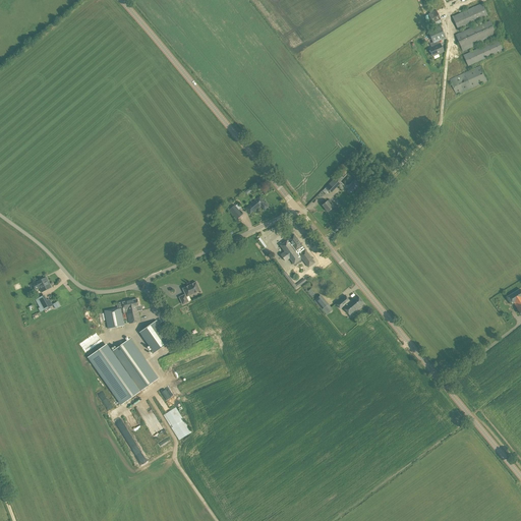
[(478,26),(476,21),(487,16),(482,4),(453,17),(458,30),(474,22),(476,27),(456,37),(463,51),(483,42),(485,46),(463,55),(468,66),(503,51),(499,40),(488,45),(487,43),(486,43),(485,41),(497,36),(489,21),(478,26)]
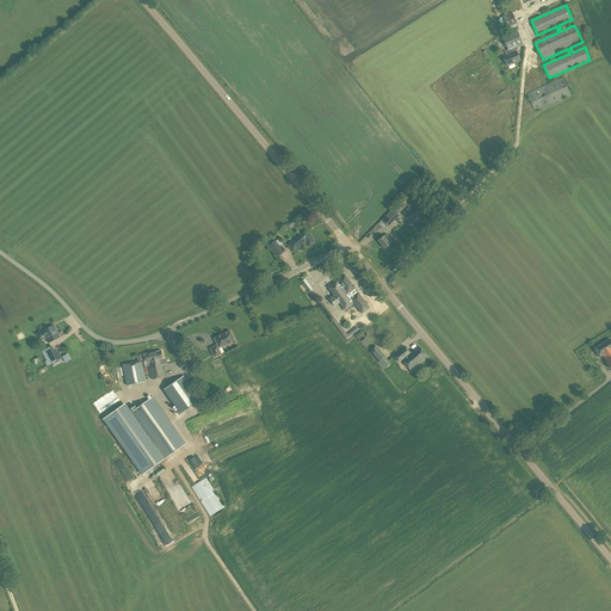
[(507,28),(517,24),(512,13),(503,17),(507,28)]
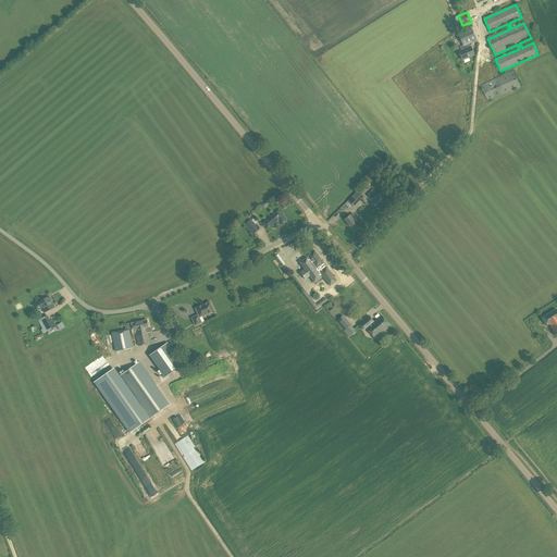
[(457,33),(462,46),(460,48),(461,51),(459,52),(462,60),(474,56),(471,47),(470,47),(469,44),(477,40),(471,27),(457,33)]
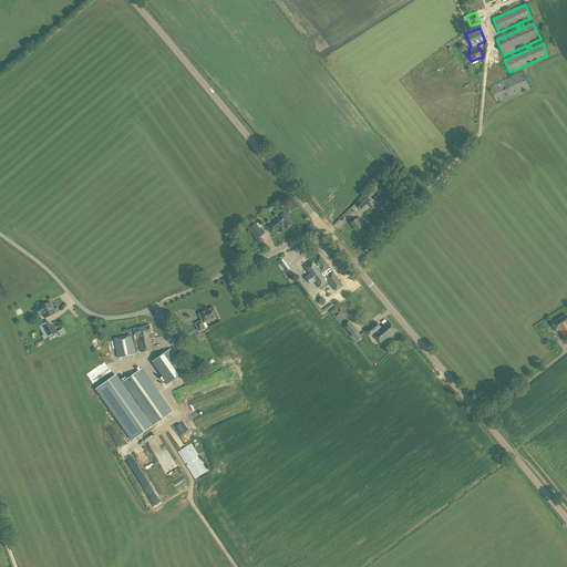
[(436,75),(460,64),(452,47),(439,53),(441,57),(439,58),(441,62),(432,66),(436,75)]
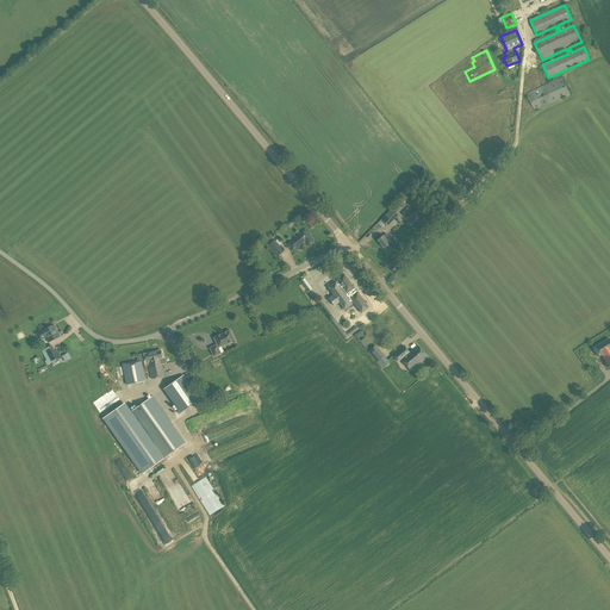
[(534,112),(571,95),(562,78),(527,93),(534,112)]
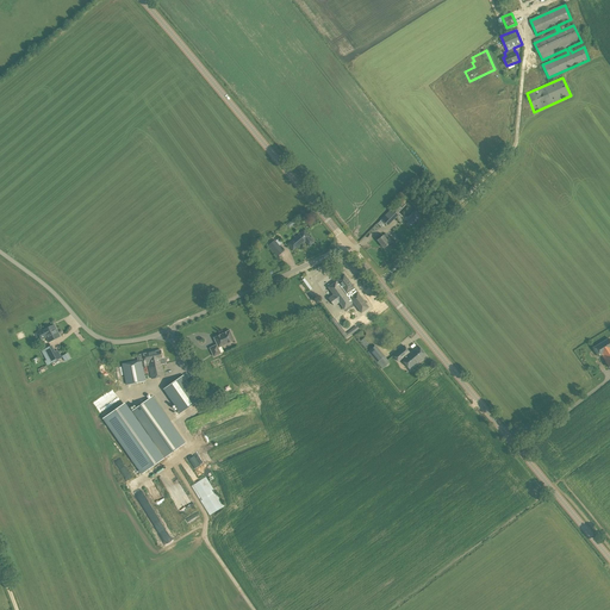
[(408,207),(409,210),(403,216),(408,222),(419,211),(412,204),(408,207)]
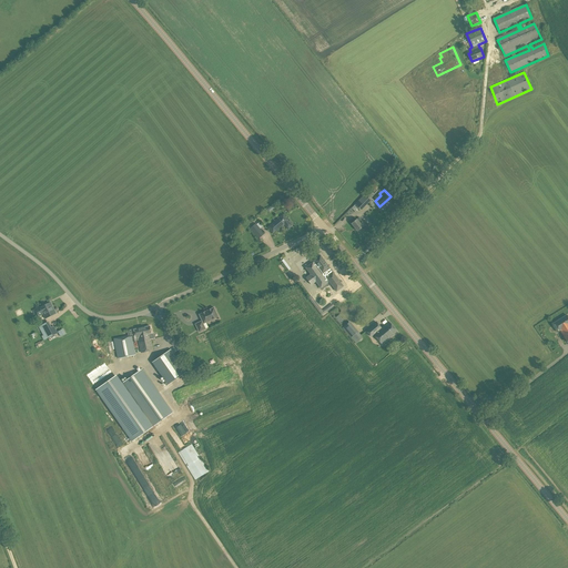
[(361,211),(372,200),(365,194),(355,204),(361,211)]
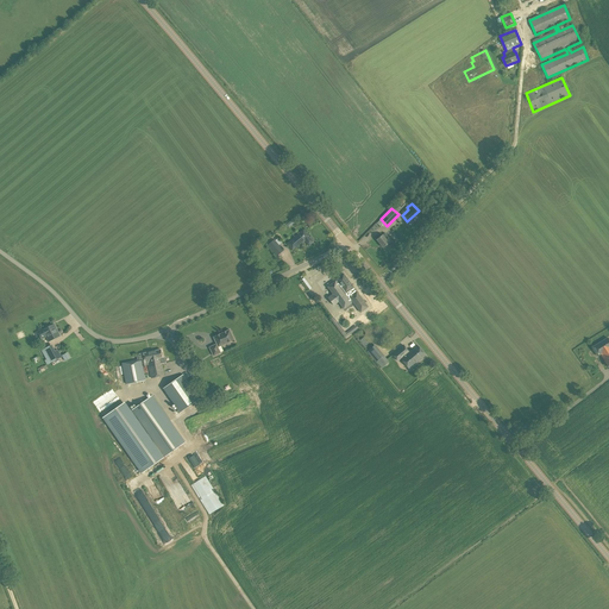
[(412,226),(419,219),(414,215),(408,223),(412,226)]
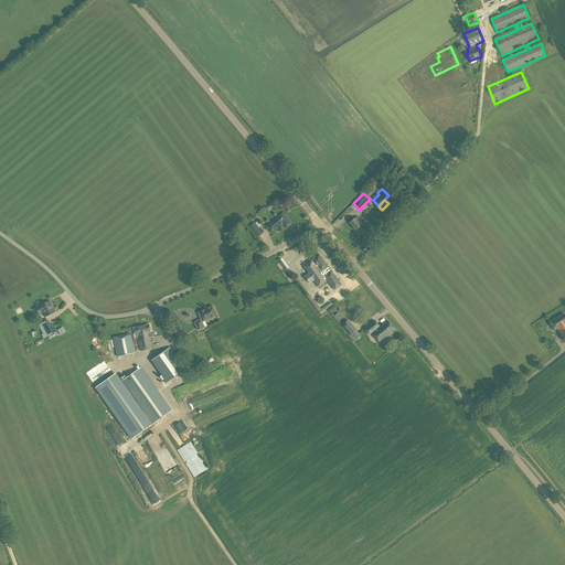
[(287,221),(286,220),(287,220),(281,213),(266,226),(272,232),(283,223),(286,227),(287,226),(288,226),(291,223),(288,220),(287,221)]
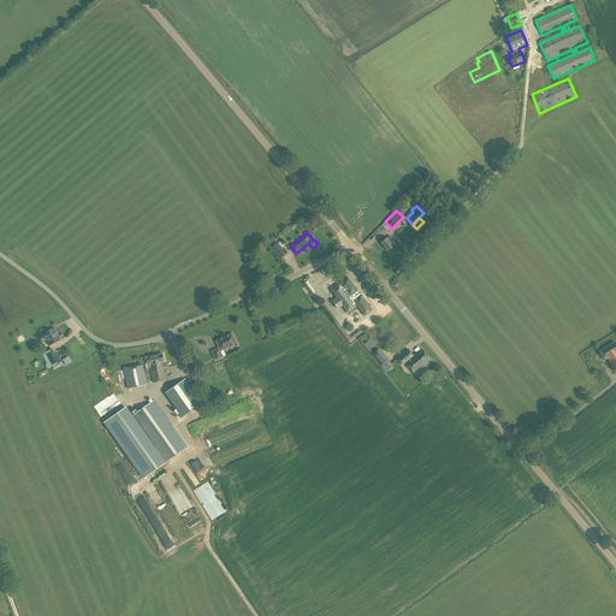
[(390,236),(388,238),(381,243),(388,250),(394,247),(396,249),(401,246),(397,242),(396,243),(394,240),(392,241),(390,236)]
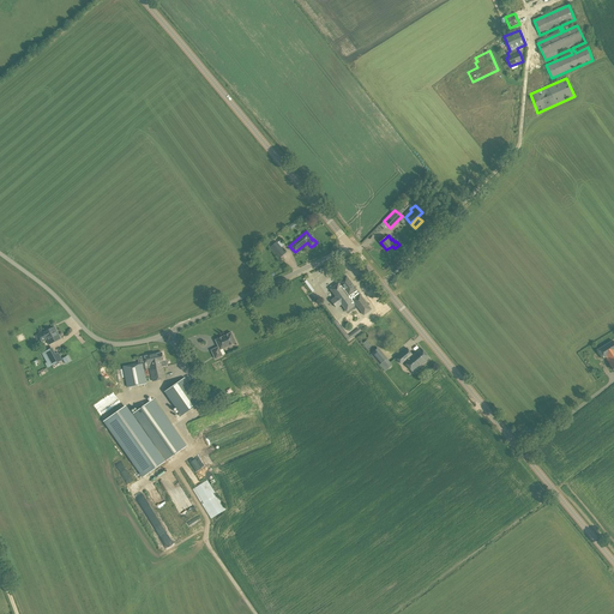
[(280,258),(286,253),(276,241),(270,247),(280,258)]
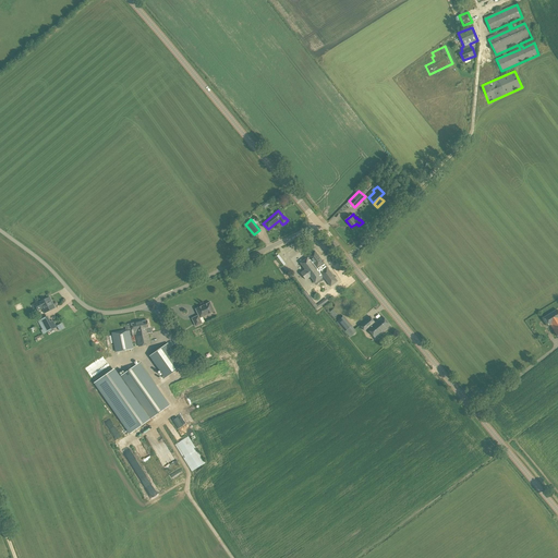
[(307,258),(300,263),(305,269),(301,273),(305,280),(311,277),(315,283),(322,278),(322,277),(323,276),(330,287),(337,281),(327,267),(326,268),(324,265),(325,265),(324,263),(315,251),(307,256),(308,257),(307,258)]
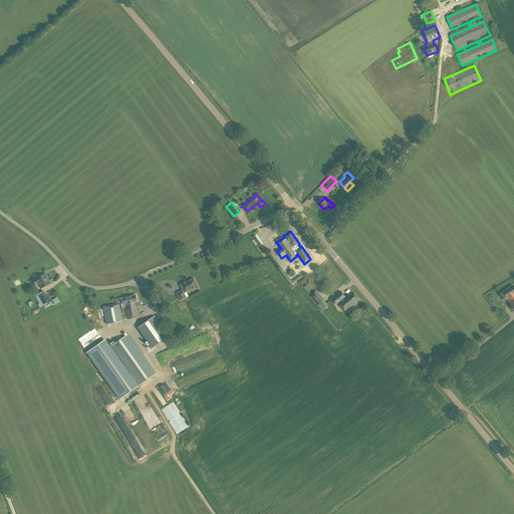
[(292,281),(281,268),(279,270),(291,286),(302,277),(300,275),(292,281)]
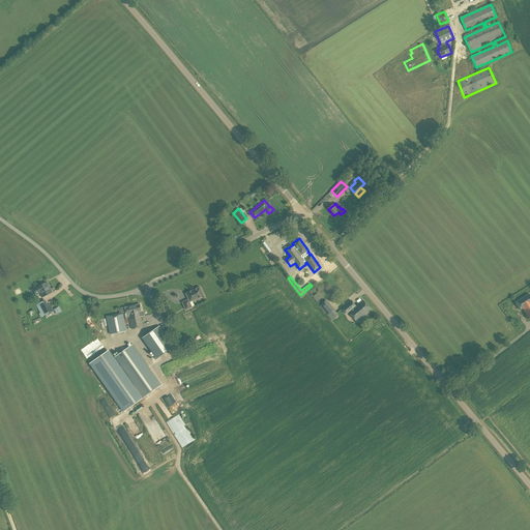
[(47,282),(36,287),(31,290),(34,297),(40,294),(42,297),(53,292),(47,282)]
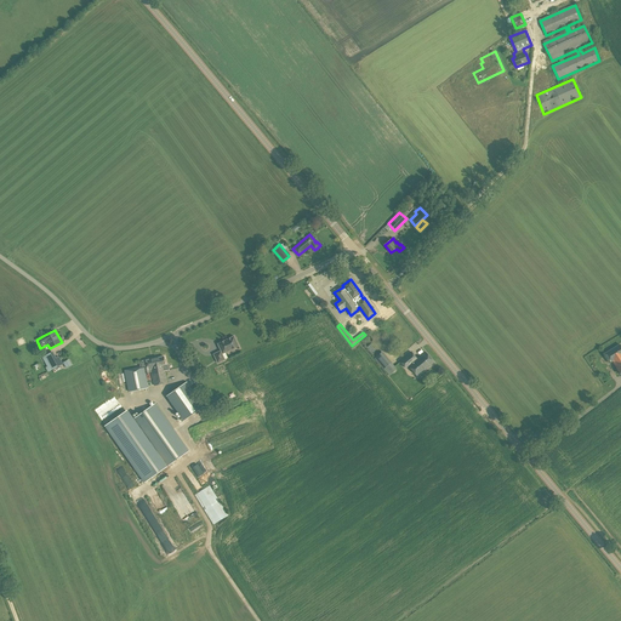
[(217,345),(221,351),(214,354),(217,363),(222,360),(220,355),(239,346),(234,336),(217,345)]
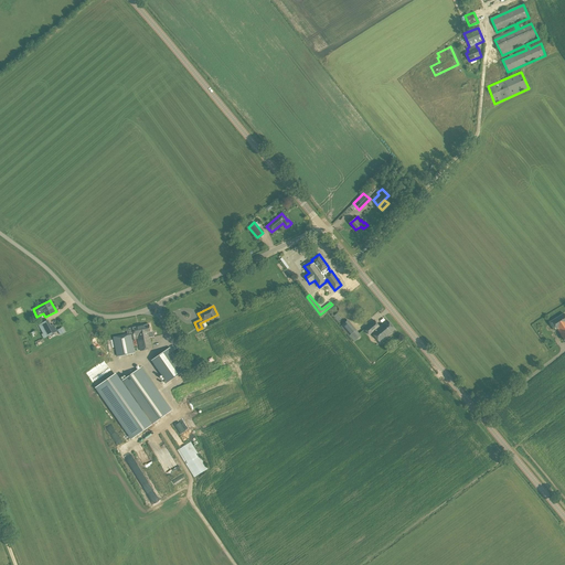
[(564,339),(564,316),(564,313),(551,321),(555,329),(556,329),(564,340),(564,339)]
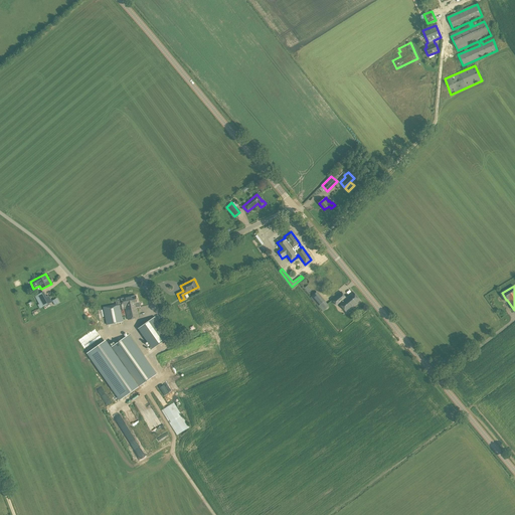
[(325,300),(317,291),(310,297),(318,306),(325,300)]
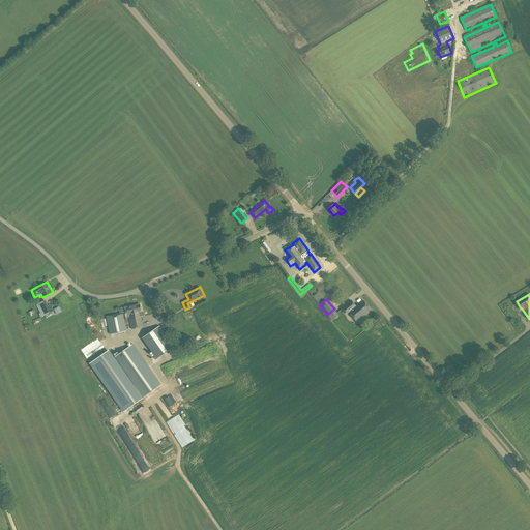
[(347,315),(349,313),(356,321),(371,310),(362,300),(356,306),(351,300),(342,308),(347,315)]
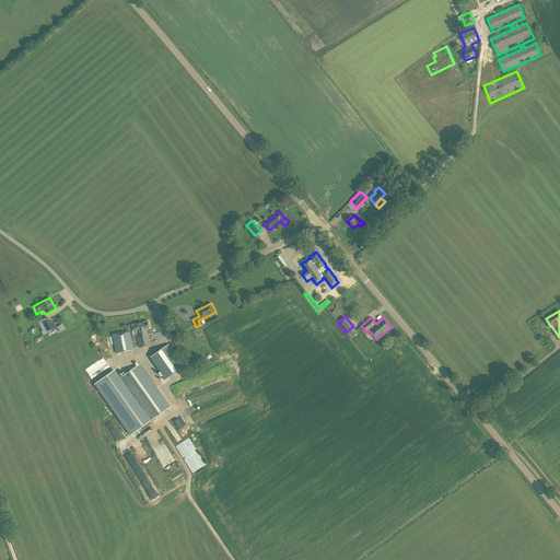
[(41,321),(37,323),(42,329),(42,330),(41,331),(43,336),(47,334),(53,330),(49,324),(46,318),(41,321)]
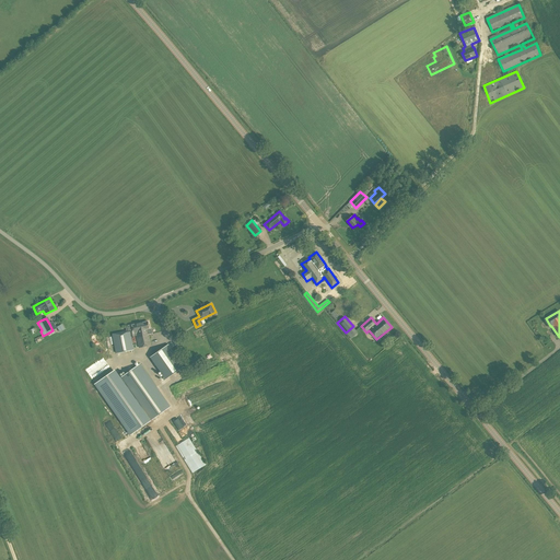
[(151,346),(149,335),(153,334),(152,328),(149,329),(148,322),(131,325),(132,325),(126,326),(127,333),(113,335),(116,353),(133,350),(131,337),(137,336),(139,348),(151,346)]
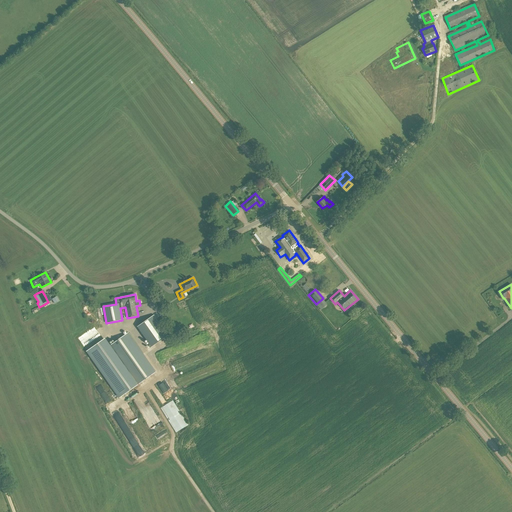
[(151,347),(168,335),(154,315),(137,326),(151,347)]
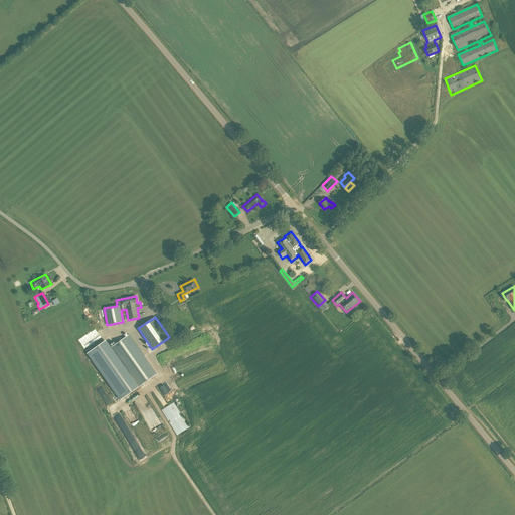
[(100,336),(96,330),(82,339),(87,345),(100,336)]
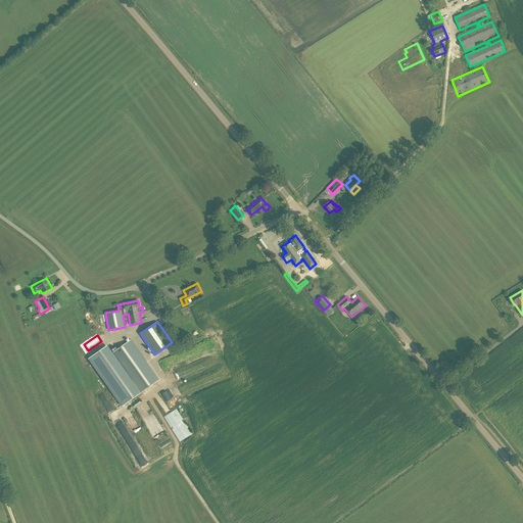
[(158,380),(131,340),(112,352),(107,345),(88,360),(122,407),(138,394),(158,380)]
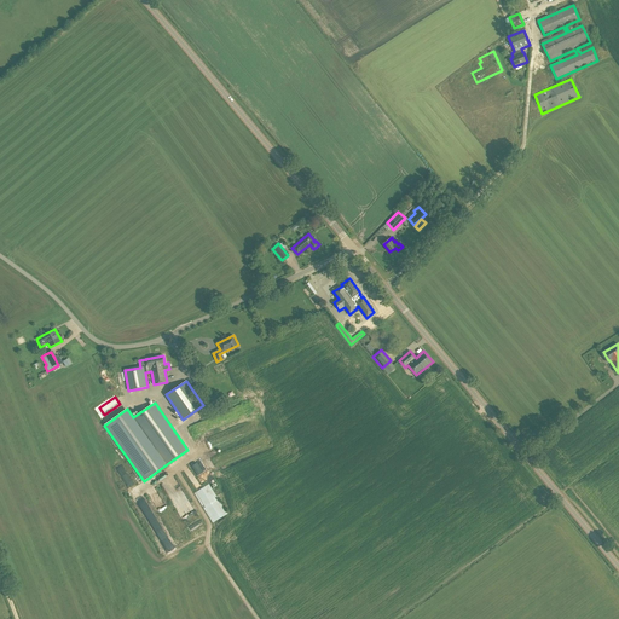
[(197,463),(191,467),(197,476),(203,472),(197,463)]
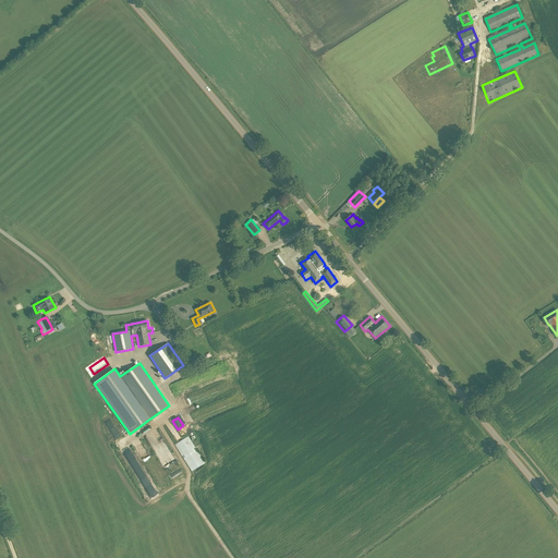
[(192,472),(205,463),(189,436),(174,445),(192,472)]
